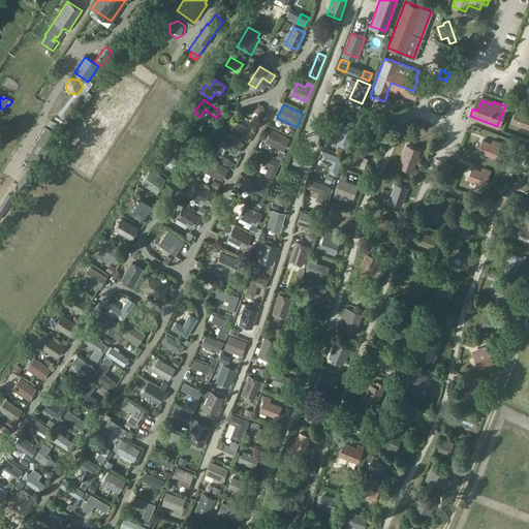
[(525,110),(518,106),(511,123),(528,129),(528,114),(524,112),(525,110)]
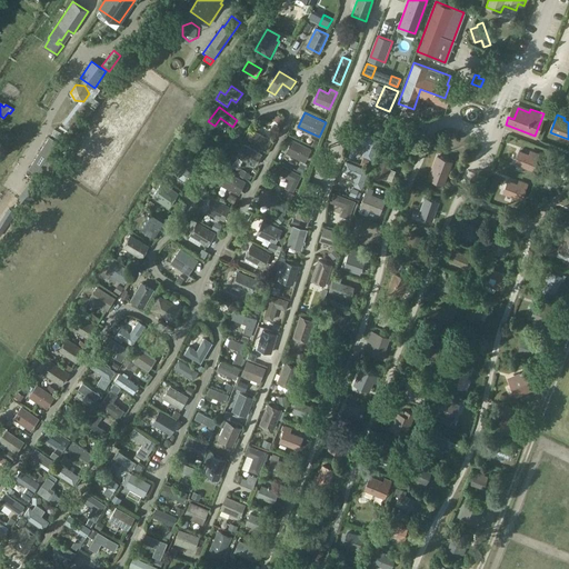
[(387,127),(385,131),(383,133),(400,141),(403,135),(397,132),(399,128),(391,125),(391,126),(390,125),(388,128),(387,127)]
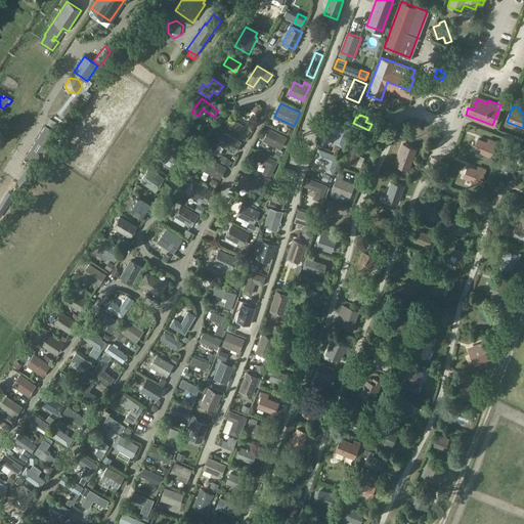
[(227,126),(246,136),(250,129),(230,119),(227,126)]
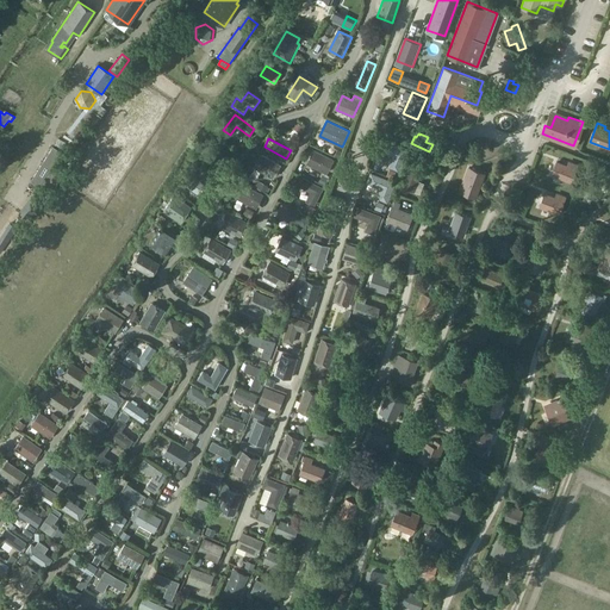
[(383,139),(378,149),(393,156),(388,167),(399,172),(408,150),(383,139)]
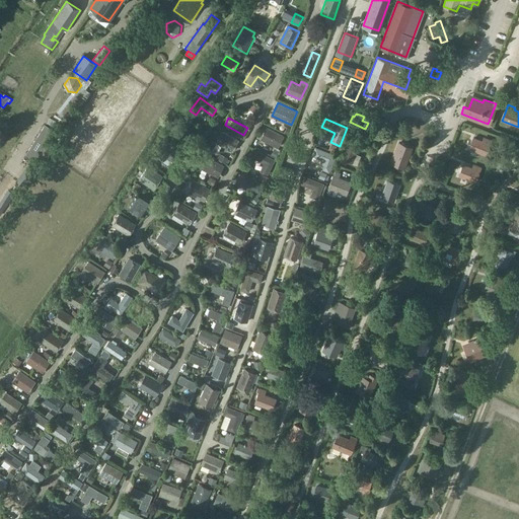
[(178,126),(173,134),(183,141),(190,132),(178,126)]
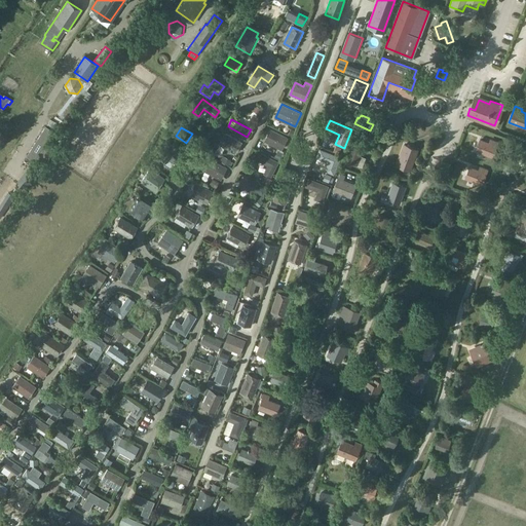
[(46,165),(58,148),(54,146),(58,142),(51,137),(54,133),(50,129),(40,144),(44,147),(36,158),(46,165)]
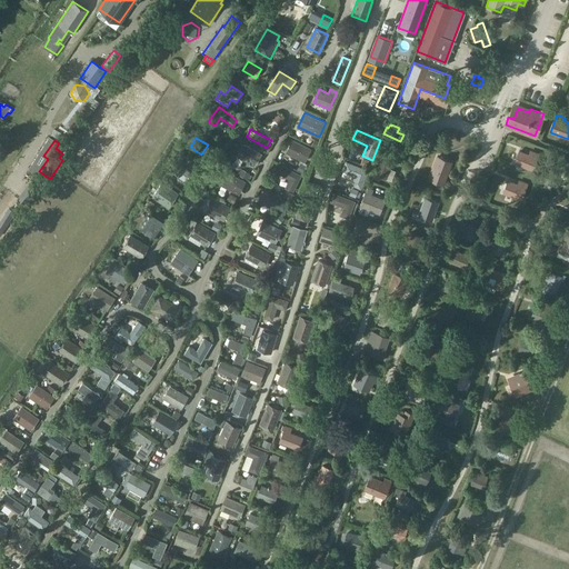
[(293,140),(287,152),(305,161),(311,149),(293,140)]
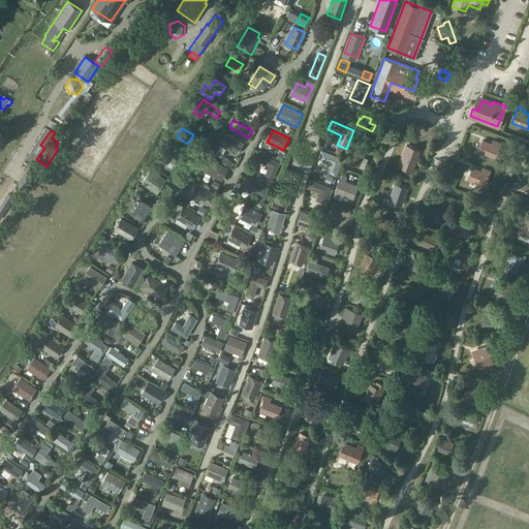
[(244,143),(227,134),(221,145),(238,154),(244,143)]
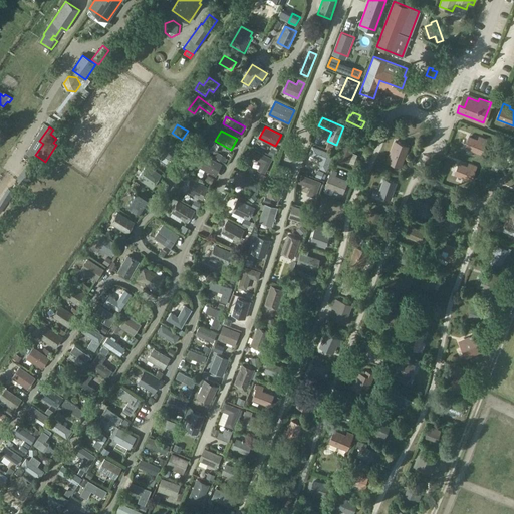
[(478,139),(469,136),(464,148),(482,155),(488,140),(479,137),(478,139)]
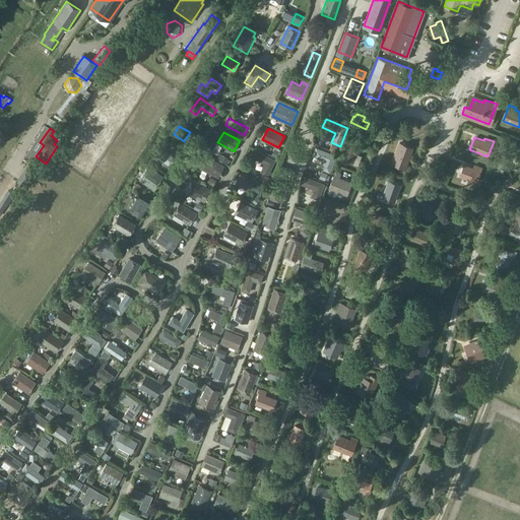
[(340,158),(339,161),(347,165),(348,161),(348,160),(353,163),(356,154),(359,148),(346,143),(340,158)]
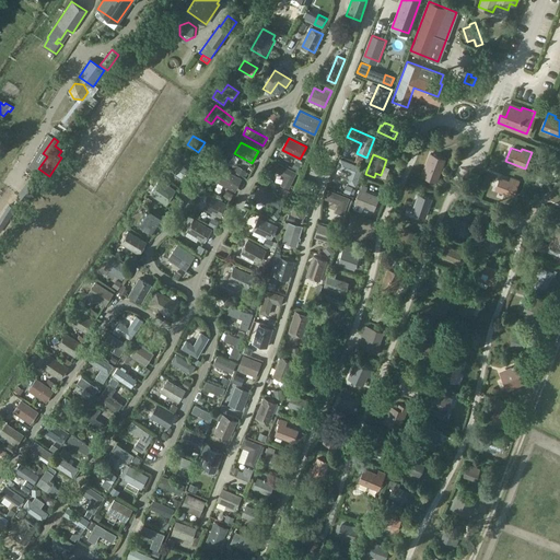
[(430,154),(422,176),(438,182),(445,160),(430,154)]
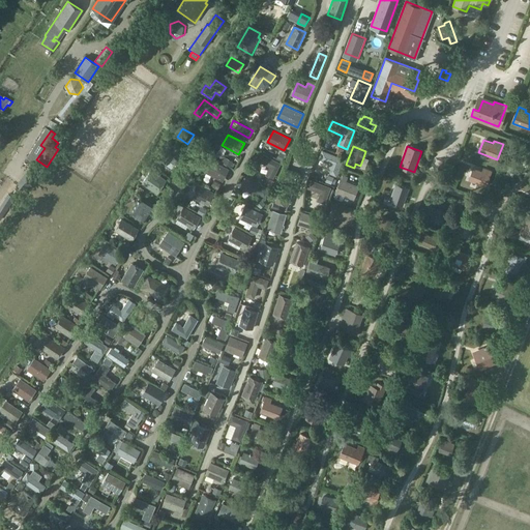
[(320,158),(331,164),(328,172),(336,175),(343,158),(323,151),(320,158)]
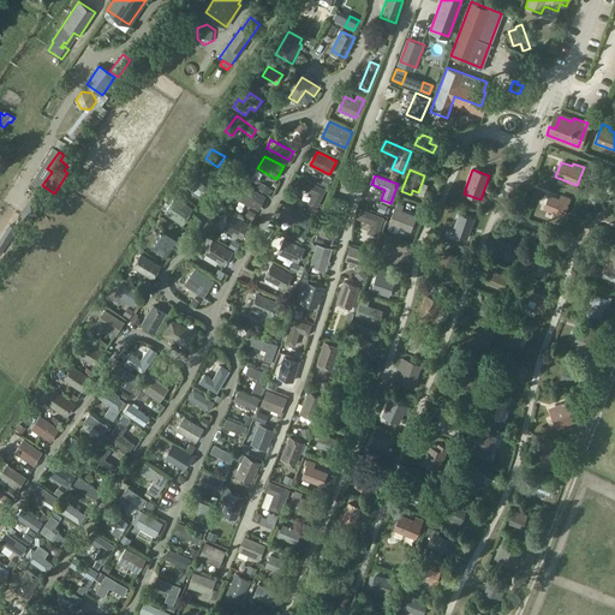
[(193,177),(186,186),(198,195),(206,185),(193,177)]
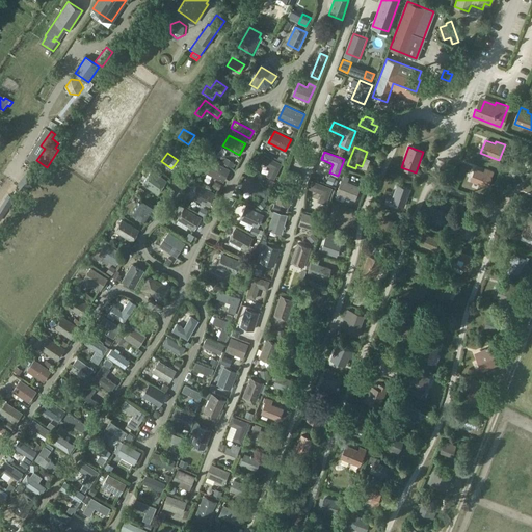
[(260,161),(271,167),(267,176),(274,179),(282,164),(263,154),(260,161)]
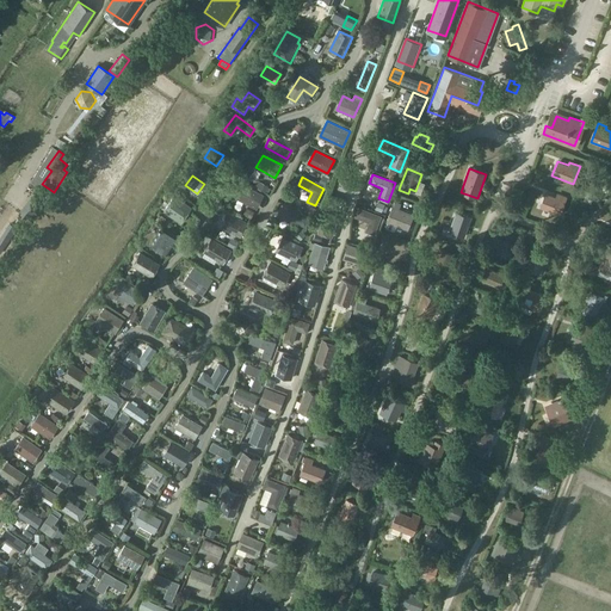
[(586,181),(581,195),(598,201),(603,189),(586,181)]
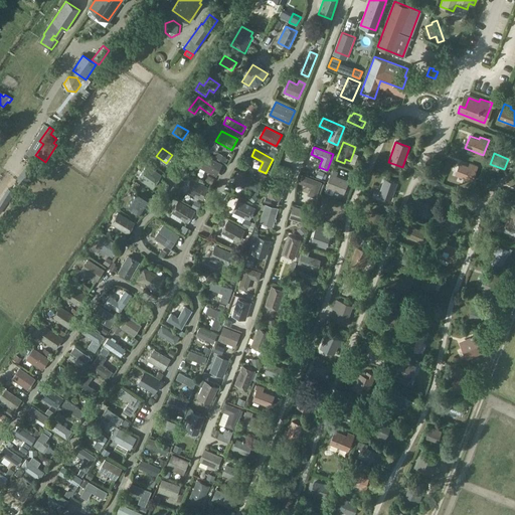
[(200,167),(216,175),(222,164),(206,156),(200,167)]
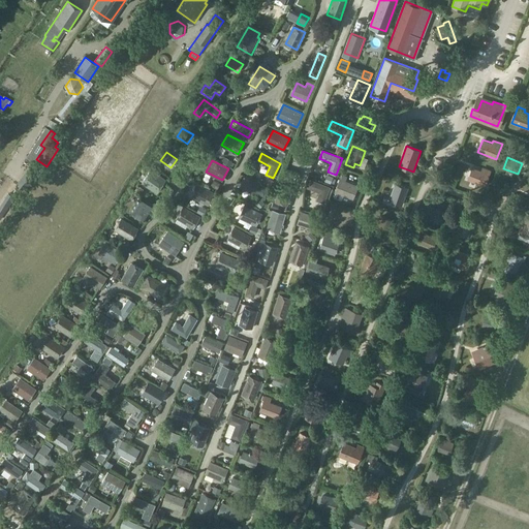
[(481,167),(480,170),(472,167),(467,180),(484,186),(490,170),(481,167)]
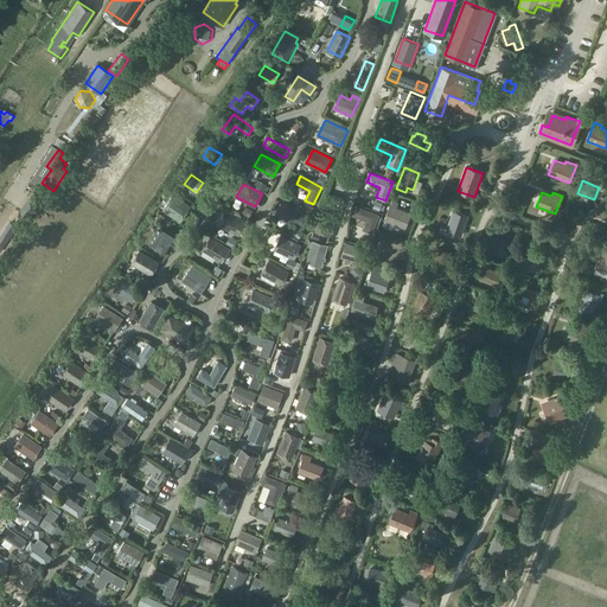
[(173,195),(163,209),(180,221),(190,206),(173,195)]
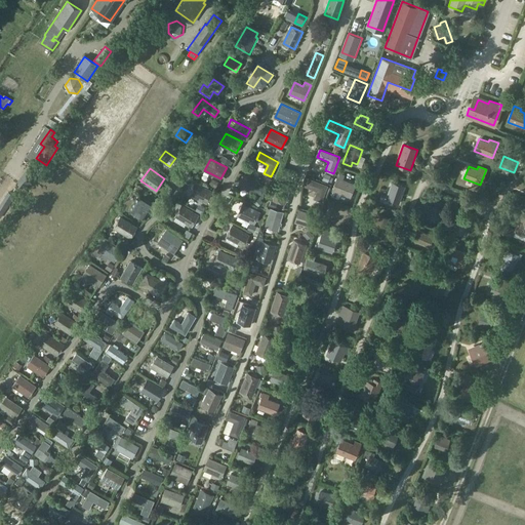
[(243,176),(240,185),(263,195),(266,187),(243,176)]
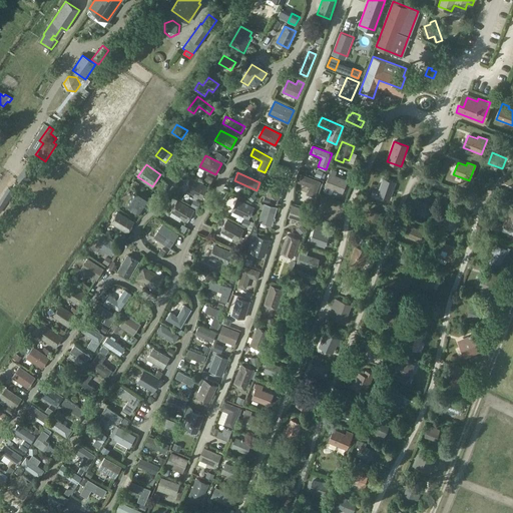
[(330,173),(325,186),(342,193),(348,179),(330,173)]
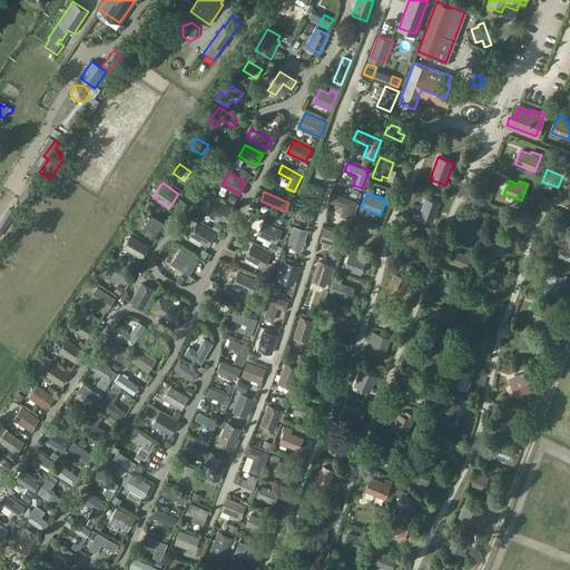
[(332,202),(345,207),(342,216),(350,218),(356,202),(335,194),(332,202)]
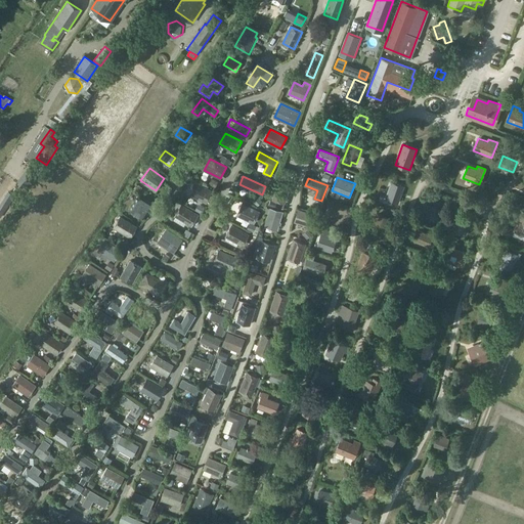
[(277,181),(272,199),(286,203),(291,185),(277,181)]
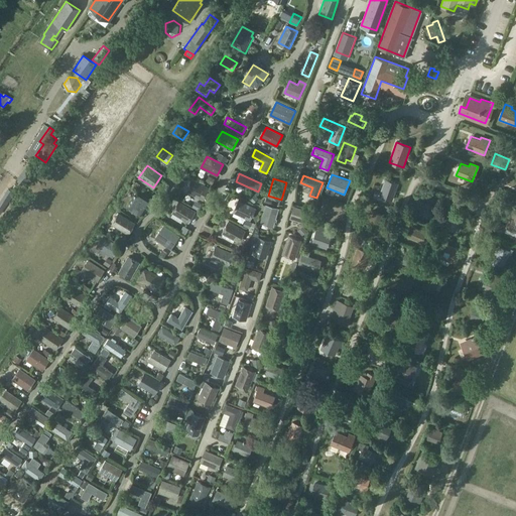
[(386,178),(380,197),(393,202),(399,182),(386,178)]
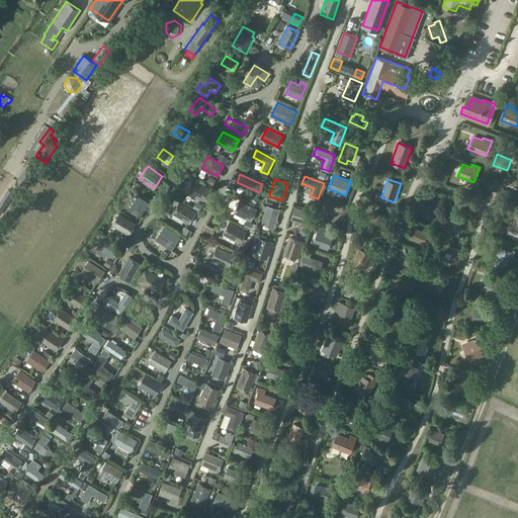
[(209,189),(192,180),(187,191),(203,200),(209,189)]
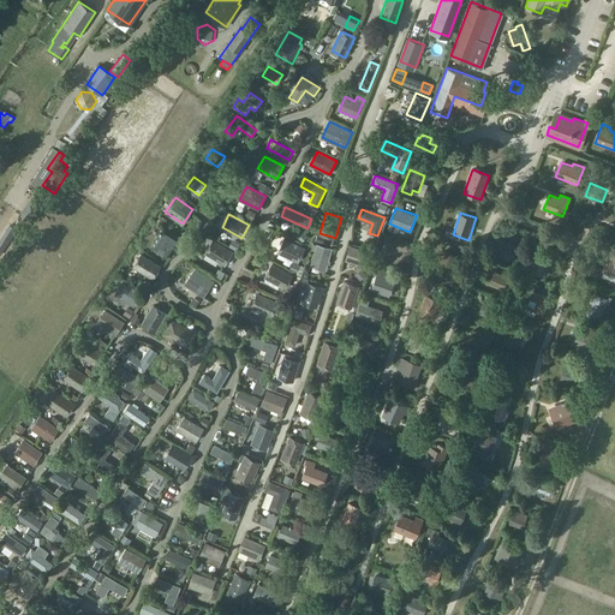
[(0,238),(0,252),(16,230),(9,226),(0,238)]
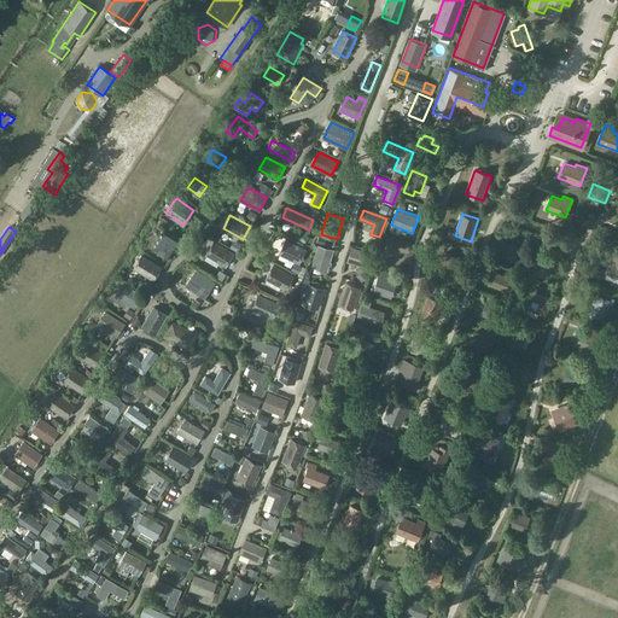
[(165,231),(153,248),(169,257),(180,240),(165,231)]
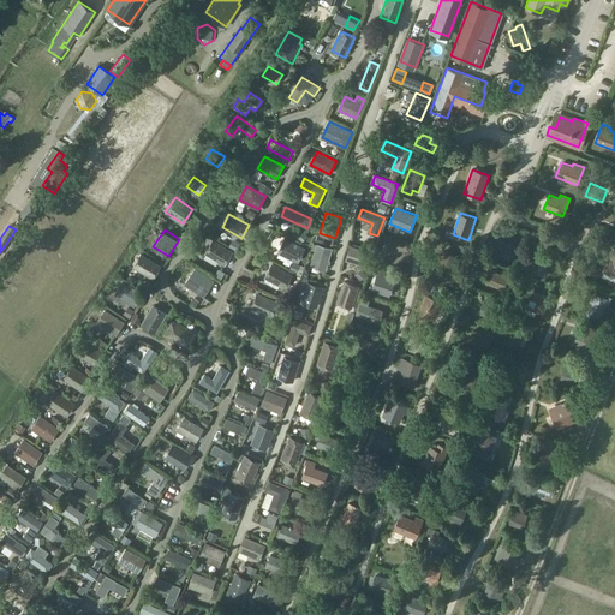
[(306,249),(286,239),(279,254),(299,263),(306,249)]
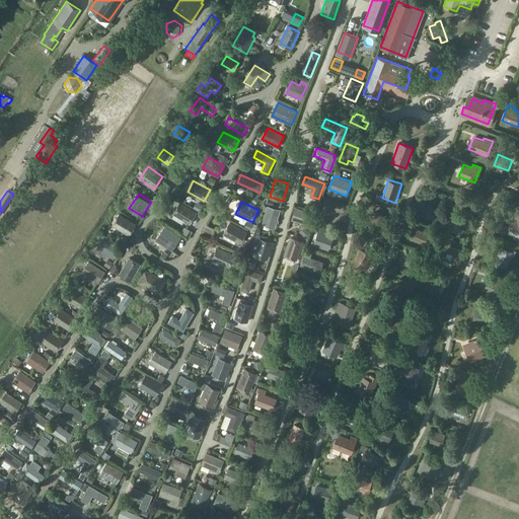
[(173,214),(190,223),(196,213),(180,203),(173,214)]
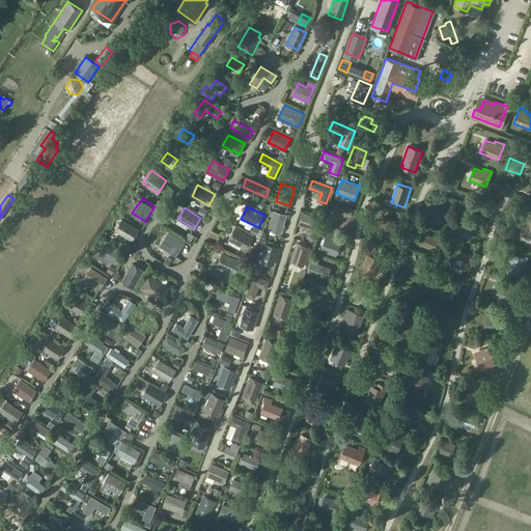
[(430,220),(443,225),(448,214),(435,208),(430,220)]
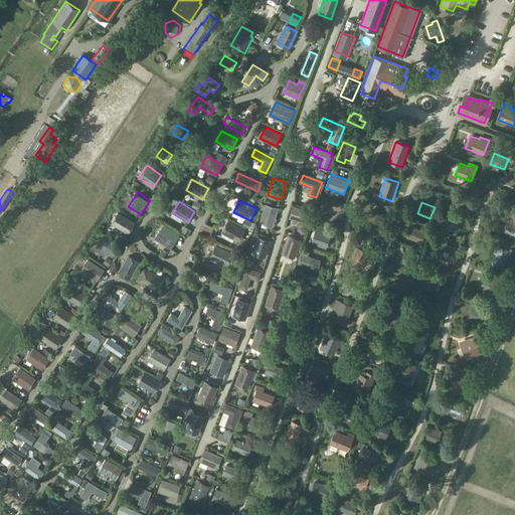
[(279,207),(266,204),(260,222),(273,226),(275,221),(276,221),(277,219),(276,218),(279,207)]
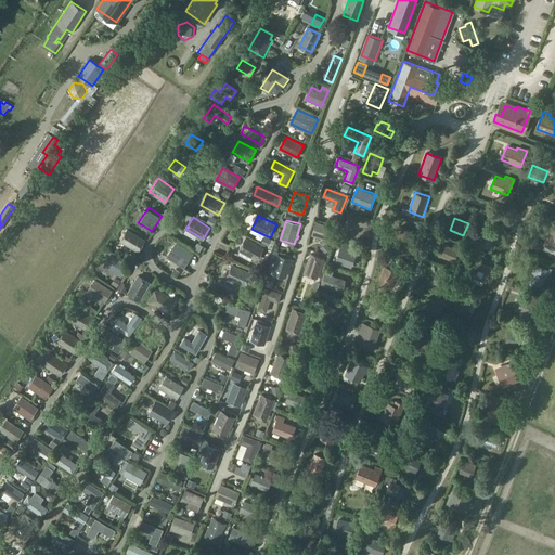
[(336,229),(317,222),(312,235),(332,241),(336,229)]
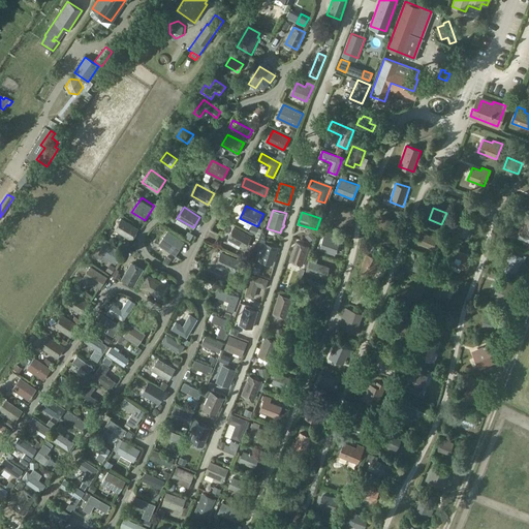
[(528,238),(528,213),(528,214),(526,213),(518,234),(528,238)]
